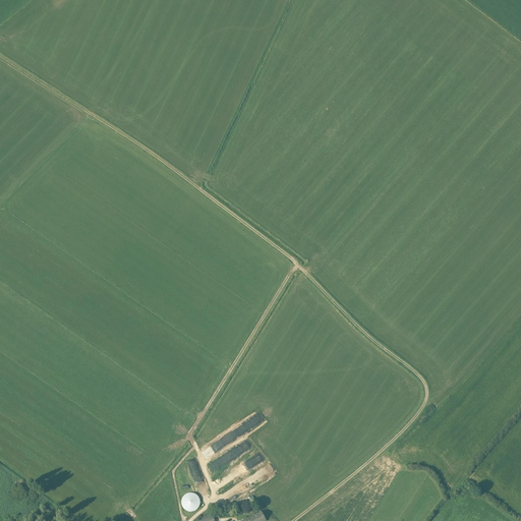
[(247,443),(239,447),(243,452),(250,448),(247,443)]
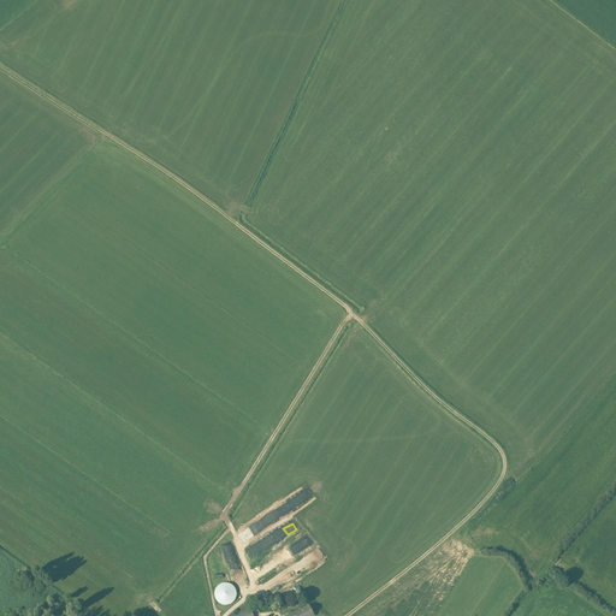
[(307,539),(294,544),(296,552),(309,548),(307,539)]
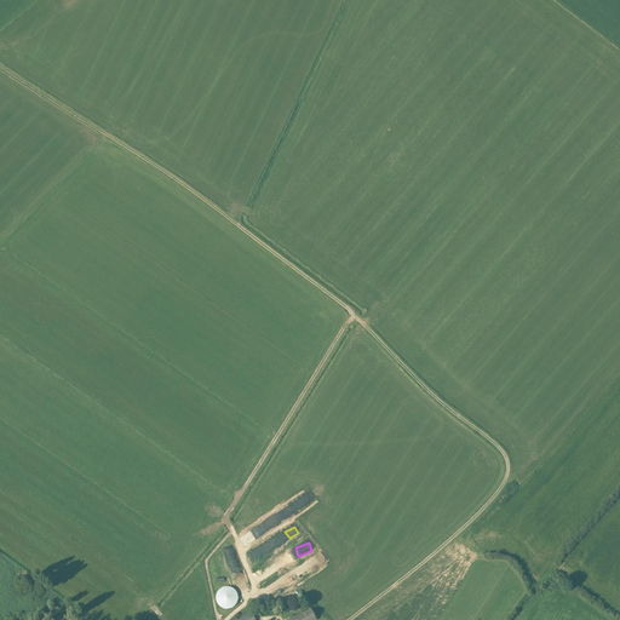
[(223,549),(235,580),(242,578),(231,546),(223,549)]
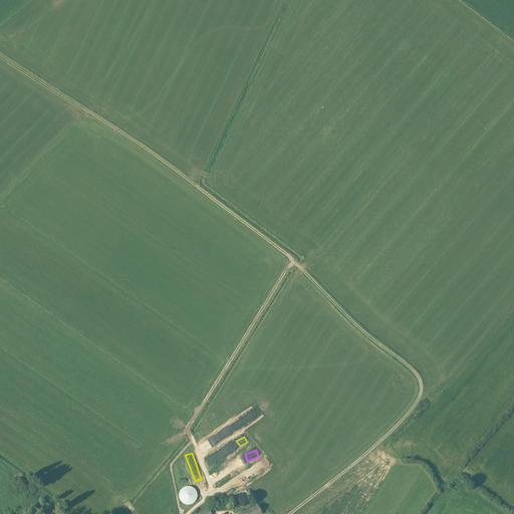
[(256,475),(269,464),(265,459),(252,470),(256,475)]
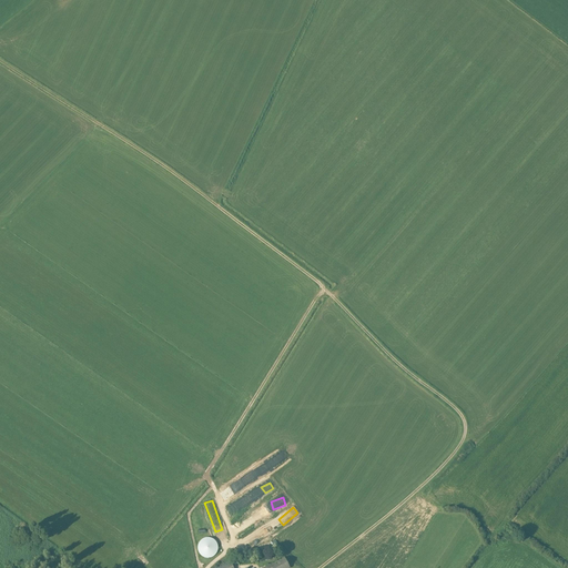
[(194,523),(198,534),(203,533),(201,521),(194,523)]
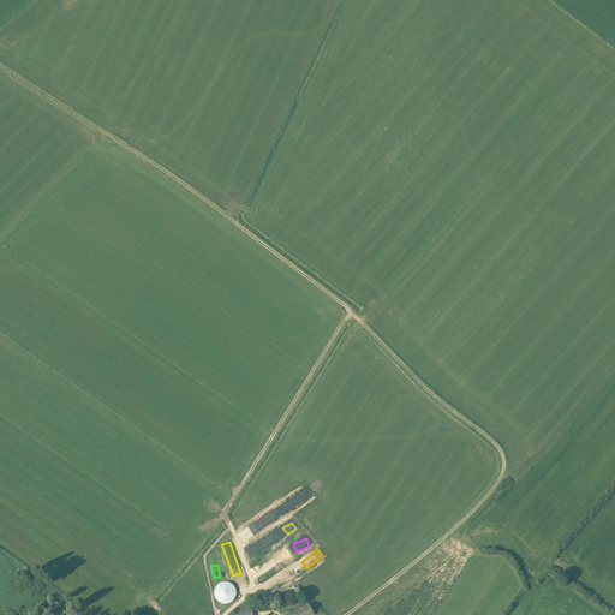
[(225,604),(228,604),(231,603),(233,601),(236,598),(236,596),(237,593),(236,591),(236,589),(233,586),(231,584),(228,583),(225,583),(222,583),(220,584),(219,585),(218,586),(216,587),(215,590),(214,592),(214,595),(215,597),(216,599),(218,602),(220,603),(222,604),(225,604)]
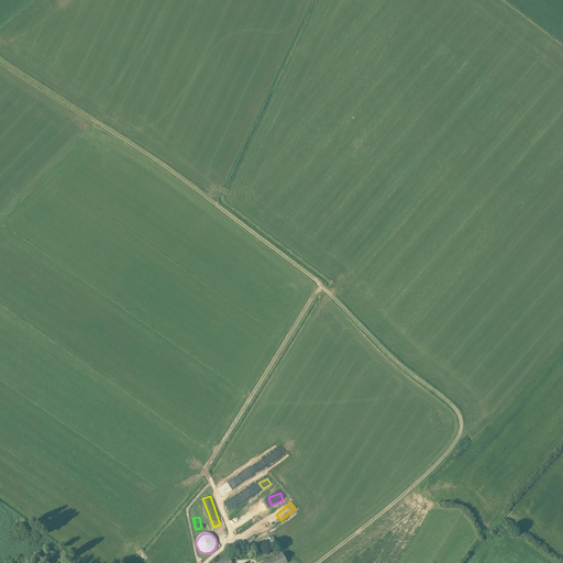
[(287,562),(283,553),(269,561),(268,560),(263,562),(287,562)]
